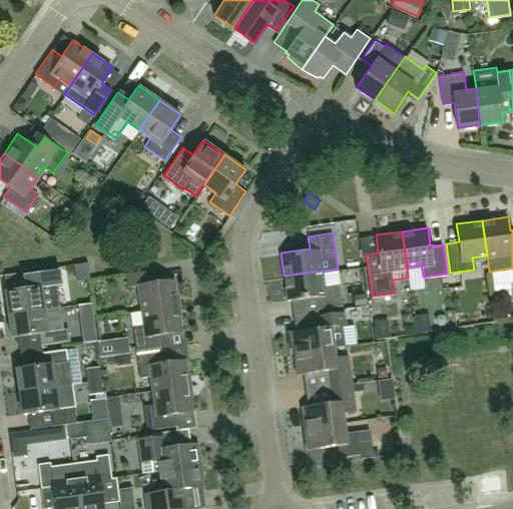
[(268,288),(279,287),(279,267),(267,267),(268,288)]
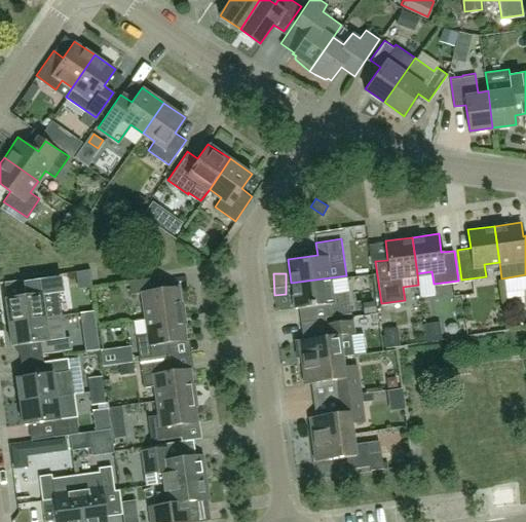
[(145,317),(182,311),(178,285),(160,288),(158,274),(128,280),(130,292),(142,291),(145,317)]
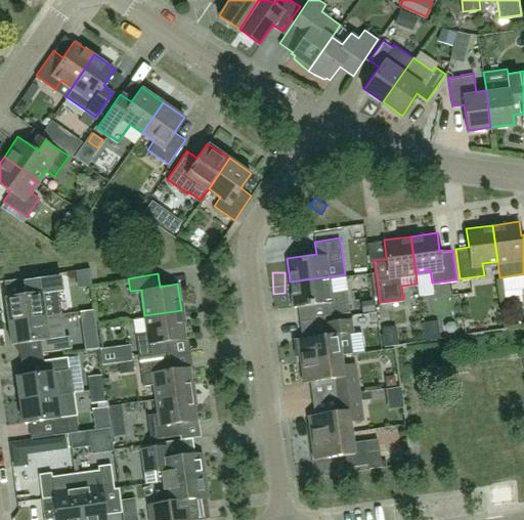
[(5,296),(8,319),(44,314),(60,312),(57,289),(62,288),(60,275),(32,279),(34,292),(5,296)]
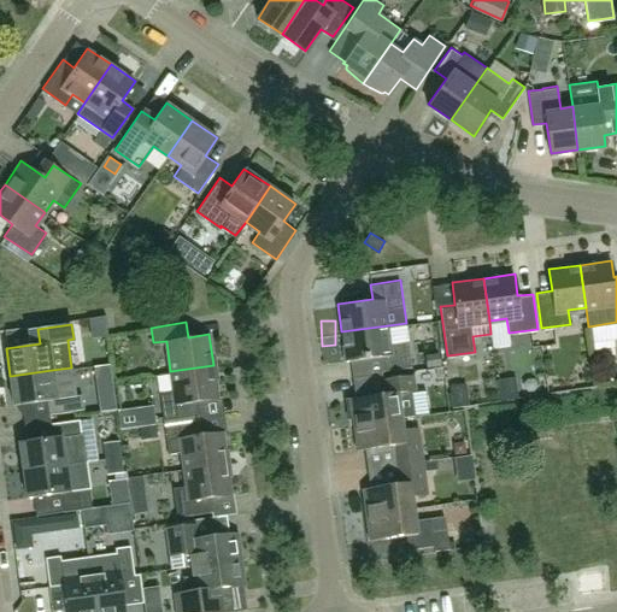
[(389,342),(388,325),(341,331),(345,359),(380,354),(382,370),(411,365),(409,340),(389,342)]
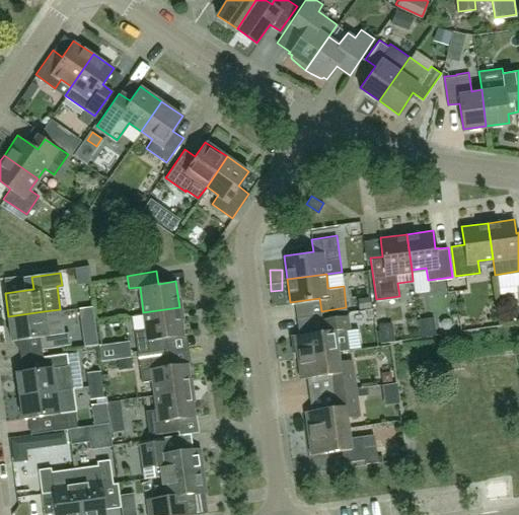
[(179,307),(143,312),(145,326),(134,328),(138,353),(167,349),(165,336),(182,334),(179,307)]
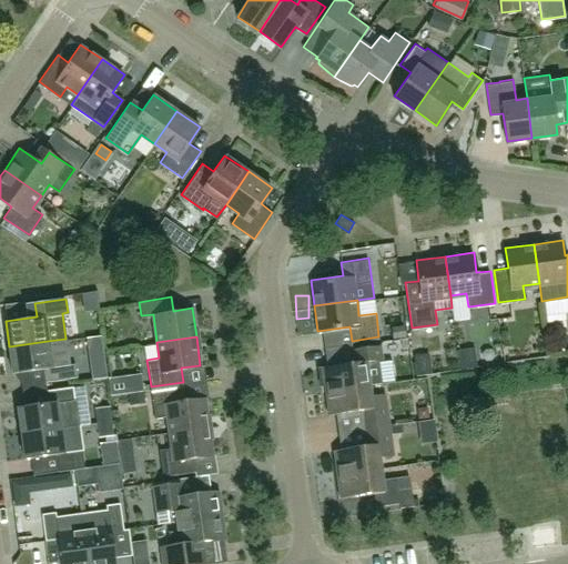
[(12,371),(43,366),(46,380),(75,376),(73,362),(69,363),(66,339),(48,341),(9,346),(12,371)]
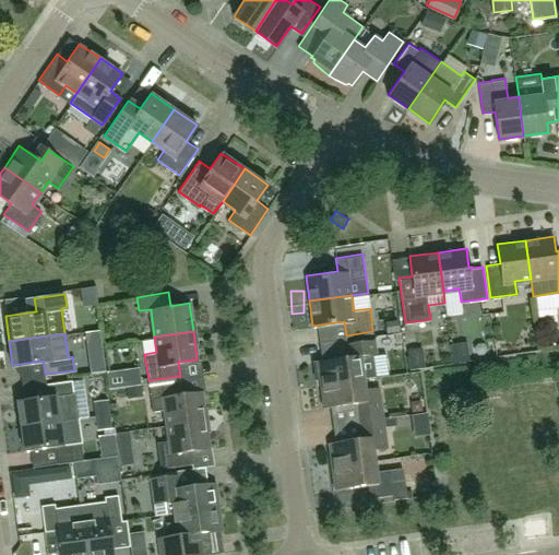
[(320,382),(364,377),(363,366),(368,365),(372,358),(372,353),(373,352),(372,339),(348,342),(351,355),(312,361),(316,378),(320,377),(320,382)]
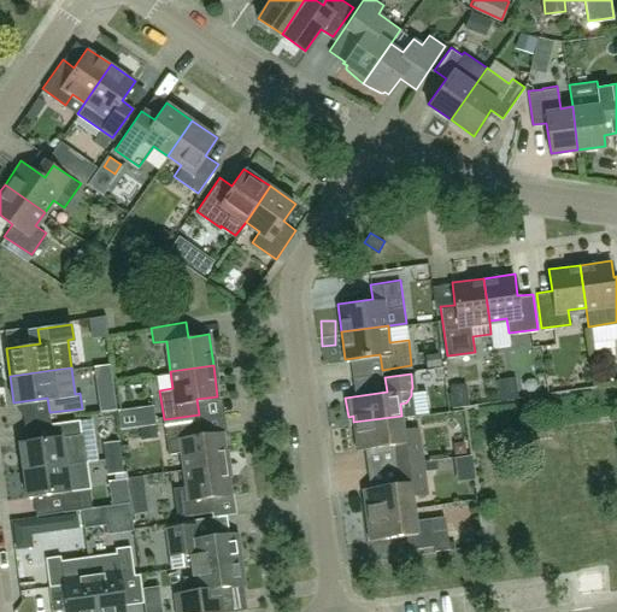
[(515,375),(497,377),(498,393),(517,390),(515,375)]
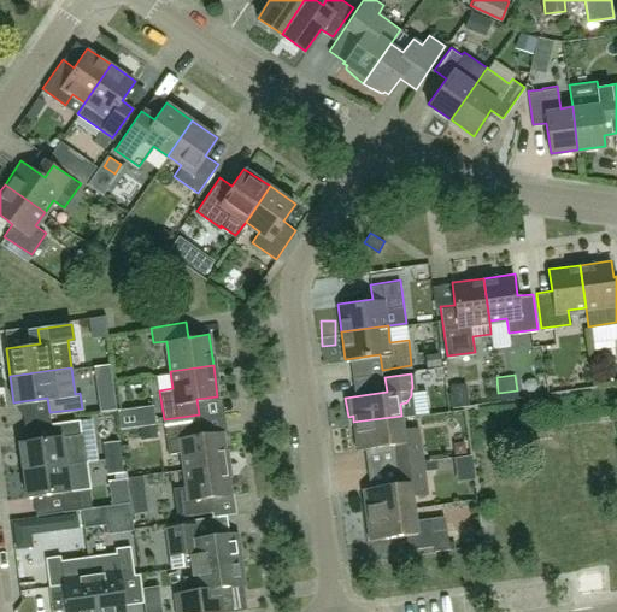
[(468,405),(464,382),(448,384),(452,407),(468,405)]
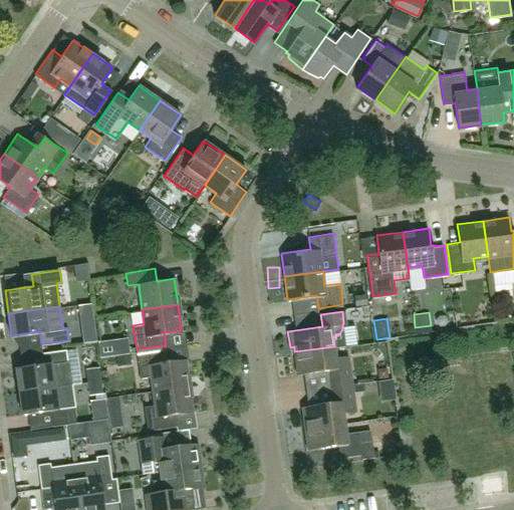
[(330,386),(351,383),(348,355),(335,356),(334,346),(294,351),(297,373),(327,369),(330,386)]
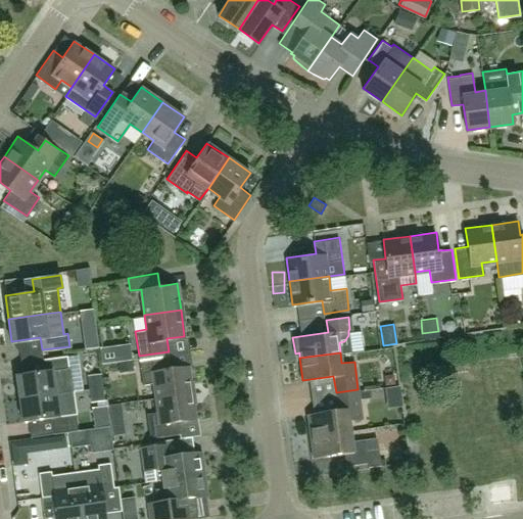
[(16,374),(19,397),(55,392),(73,390),(67,355),(43,358),(45,370),(16,374)]
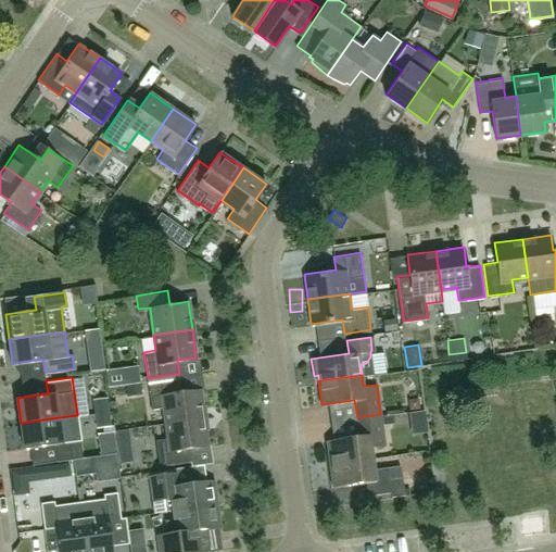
[(165,422),(204,416),(200,388),(181,391),(179,377),(148,381),(151,408),(163,406),(165,422)]
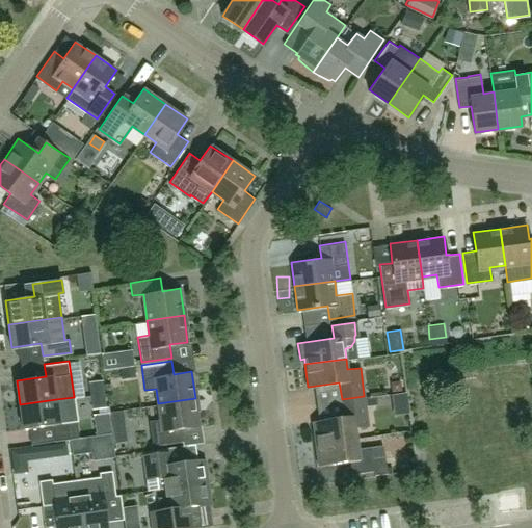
[(88,395),(104,393),(102,378),(86,380),(88,395)]
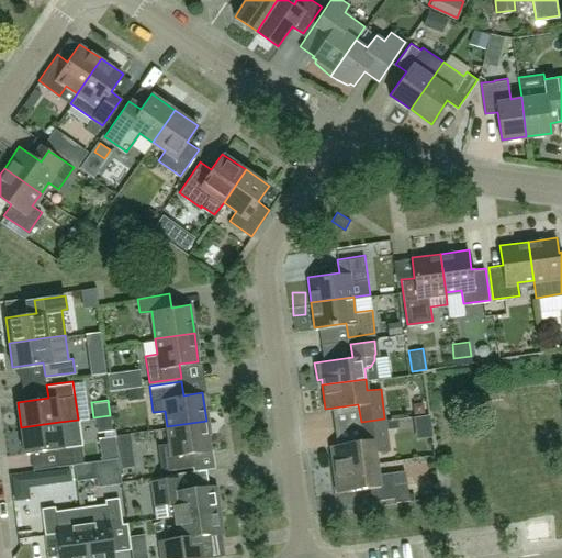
[(110,415),(93,417),(96,432),(111,430),(110,415)]
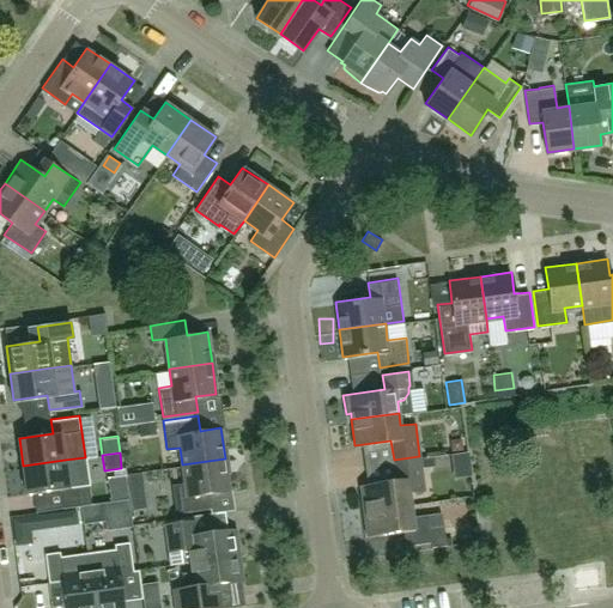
[(364,509),(411,503),(410,491),(424,488),(419,456),(394,460),(396,479),(360,484),(364,509)]
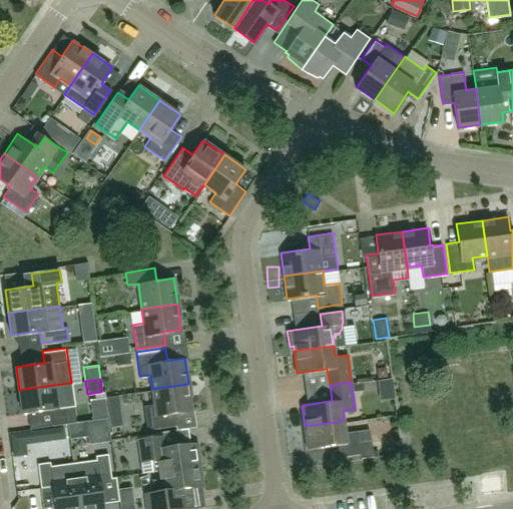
[(54,385),(19,390),(22,412),(50,408),(52,424),(76,421),(71,383),(54,385)]
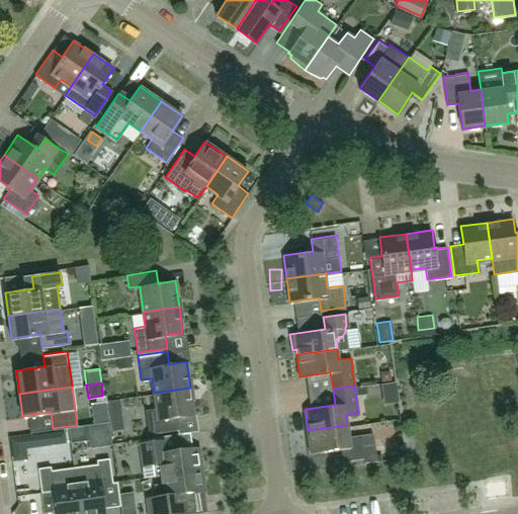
[(190,388),(154,393),(156,407),(145,409),(149,432),(178,428),(176,416),(193,414),(190,388)]
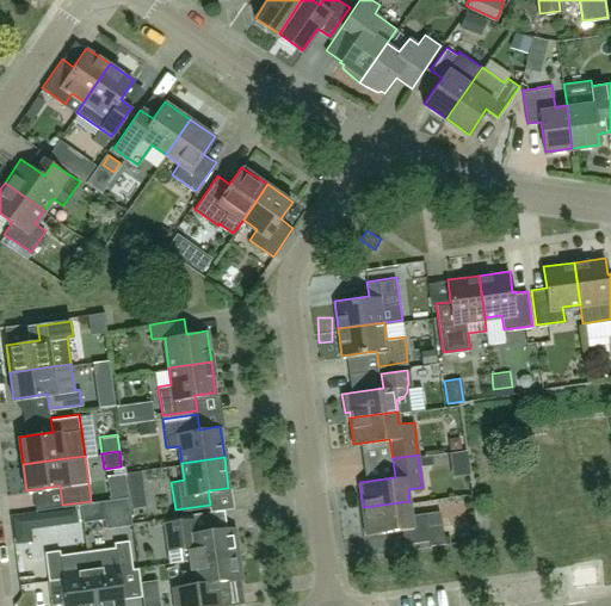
[(409,501),(363,507),(365,533),(402,529),(403,543),(430,539),(430,544),(444,542),(442,523),(427,524),(426,512),(412,513),(409,501)]
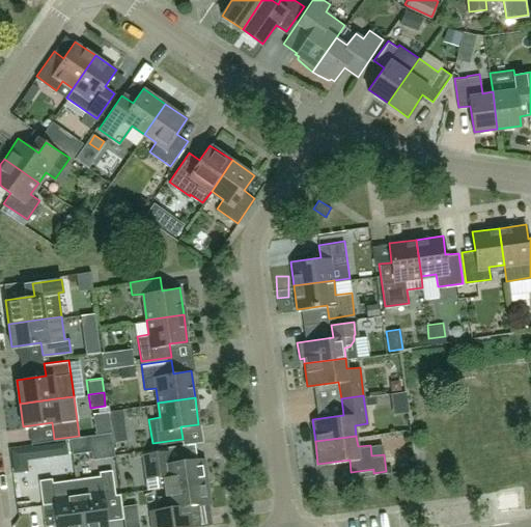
[(85,458),(113,459),(114,441),(85,440),(85,458)]
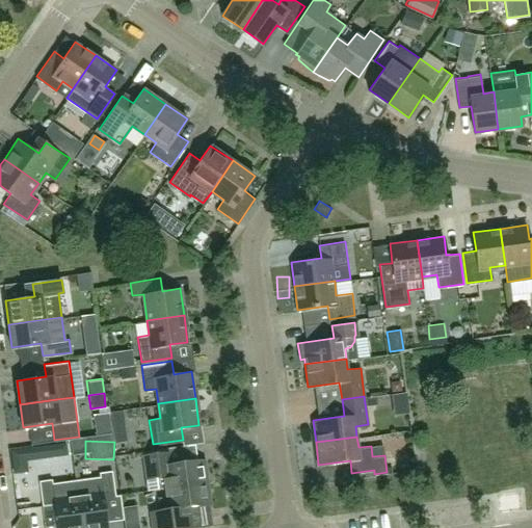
[(158,486),(165,486),(207,480),(204,458),(170,463),(168,450),(143,454),(145,467),(150,466),(151,477),(156,476),(158,486)]
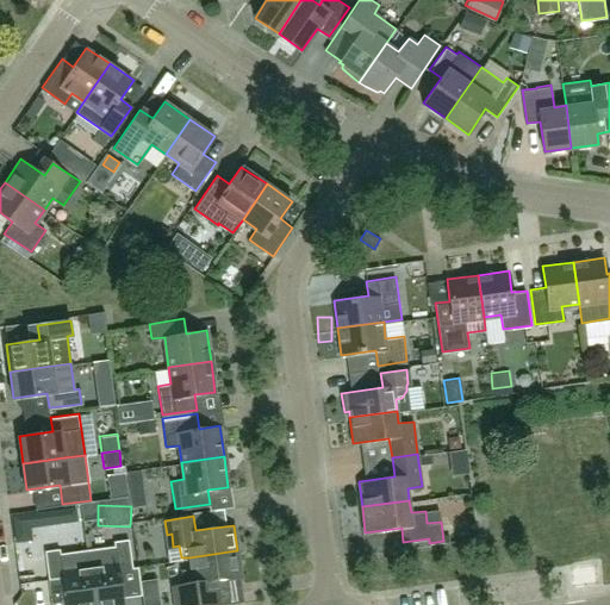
[(114,540),(114,546),(87,550),(94,604),(123,604),(118,568),(132,566),(129,538),(114,540)]
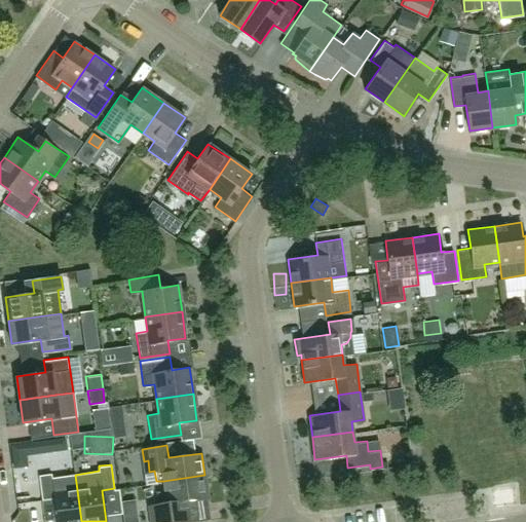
[(81,521),(75,475),(52,478),(51,473),(39,474),(42,498),(54,497),(58,521),(81,521)]
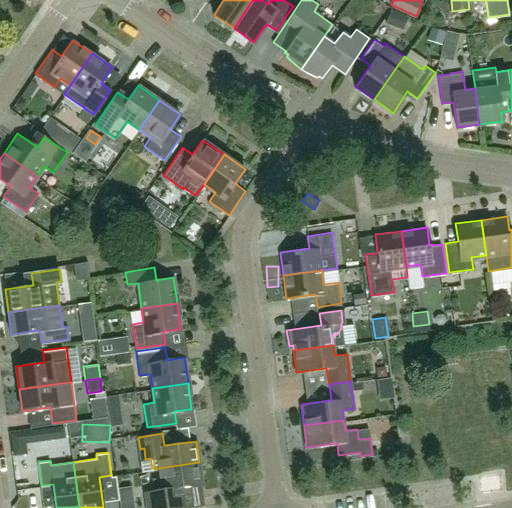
[(202,483),(199,462),(159,468),(160,477),(154,478),(155,489),(146,491),(148,507),(187,502),(184,486),(202,483)]
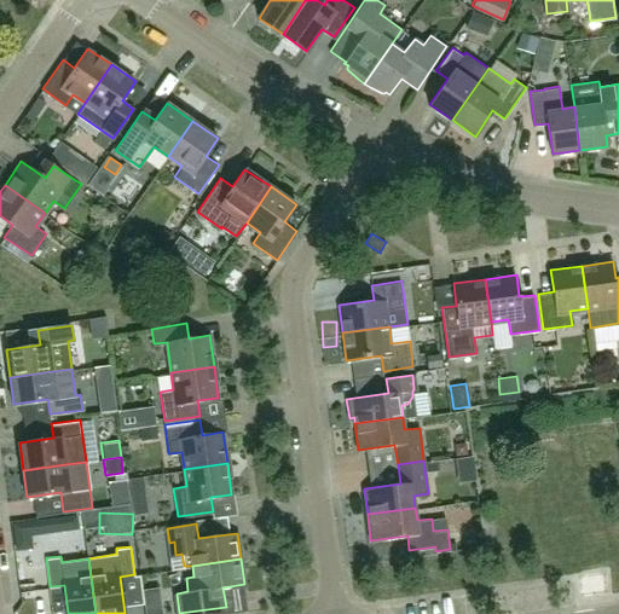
[(127,590),(132,613),(148,613),(142,586),(127,590)]
